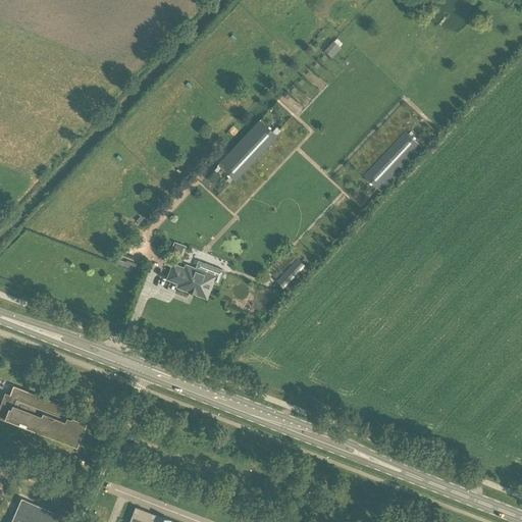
[(330,57),(341,46),(333,39),(323,50),(330,57)]
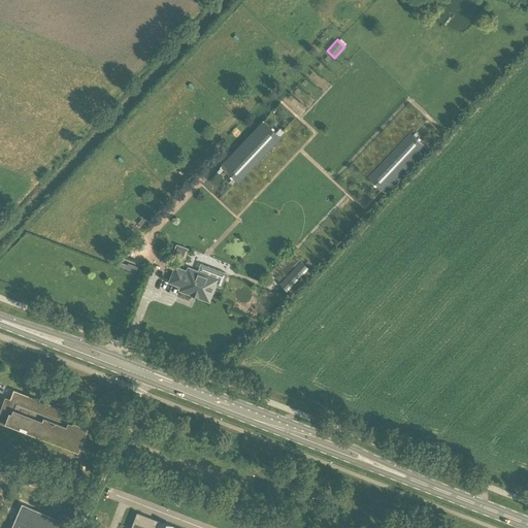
[(264,121),(221,166),(236,180),(278,135),(264,121)]
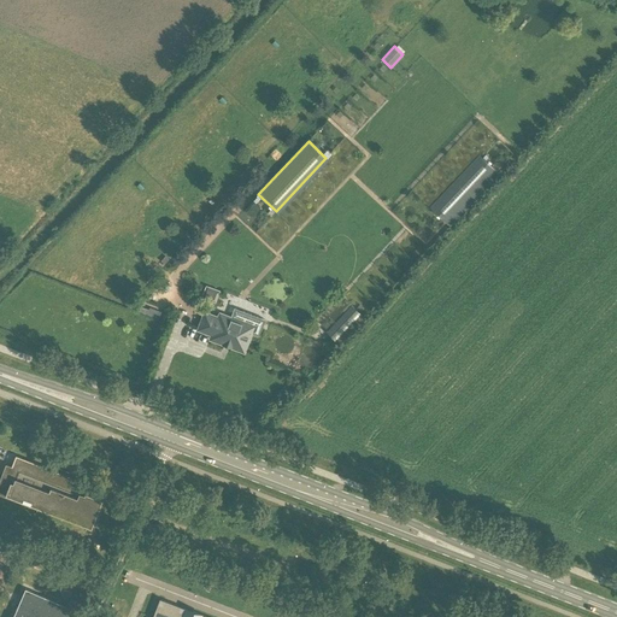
[(482,157),(433,210),(451,225),(500,174),(482,157)]
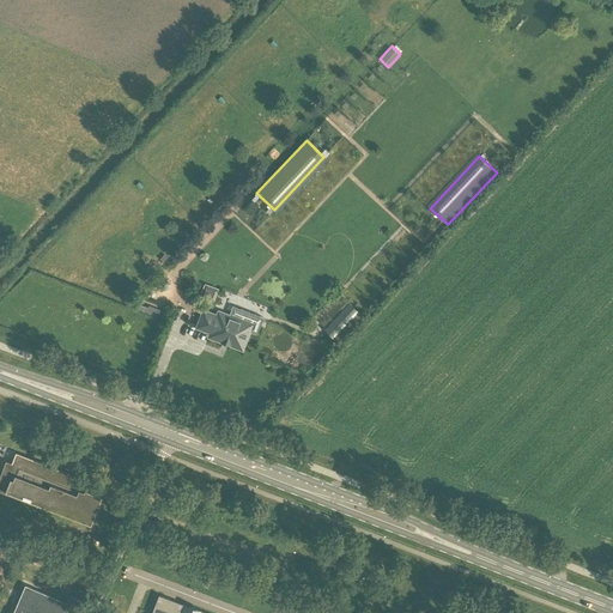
[(200,296),(214,302),(219,290),(205,284),(200,296)]
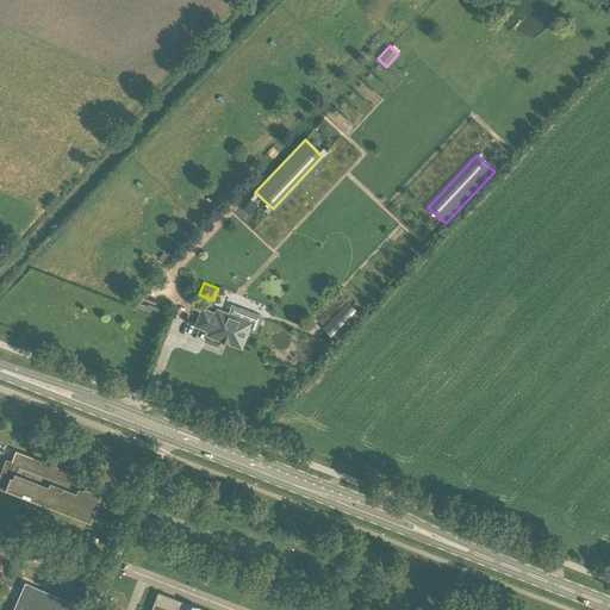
[(132,306),(157,316),(160,309),(148,304),(148,306),(141,304),(141,303),(134,300),(132,306)]
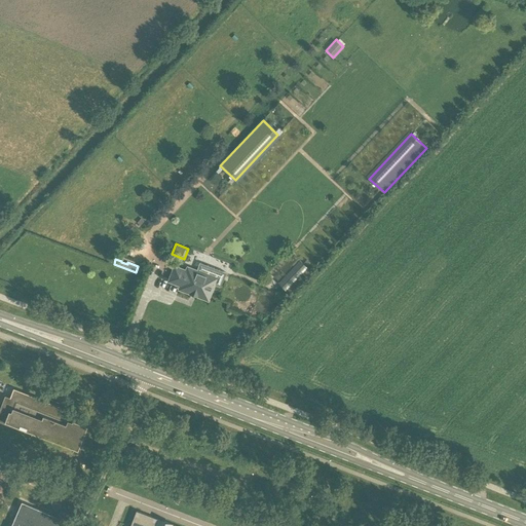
[(300,261),(278,283),(290,293),(310,270),(300,261)]
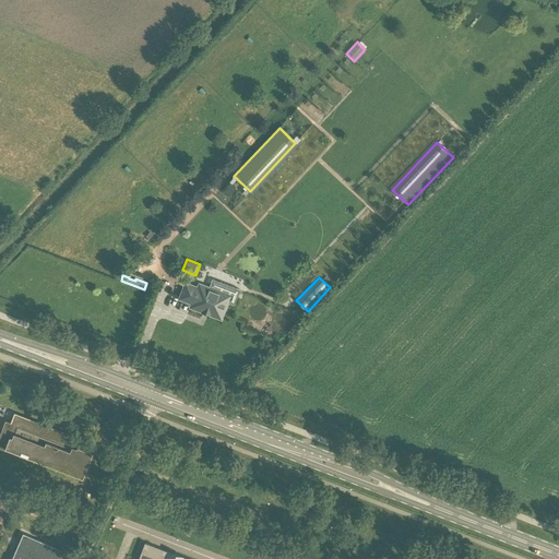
[(235,305),(240,289),(221,283),(217,290),(199,284),(198,287),(186,283),(179,299),(191,304),(190,307),(203,312),(204,310),(209,312),(209,314),(222,319),(228,302),(235,305)]
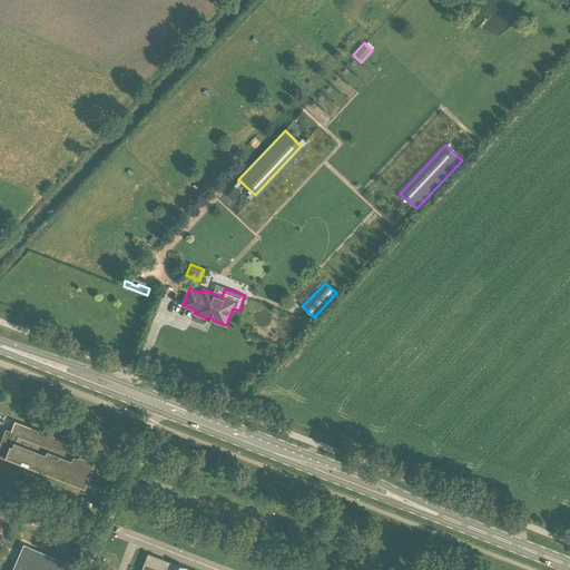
[(77,445),(16,422),(12,432),(7,430),(0,446),(0,457),(31,469),(31,468),(86,489),(96,462),(80,457),(79,460),(72,458),(77,445)]
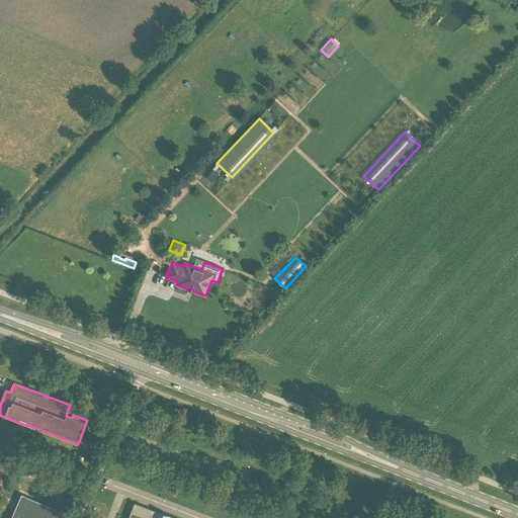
[(167,483),(164,491),(178,497),(181,490),(167,483)]
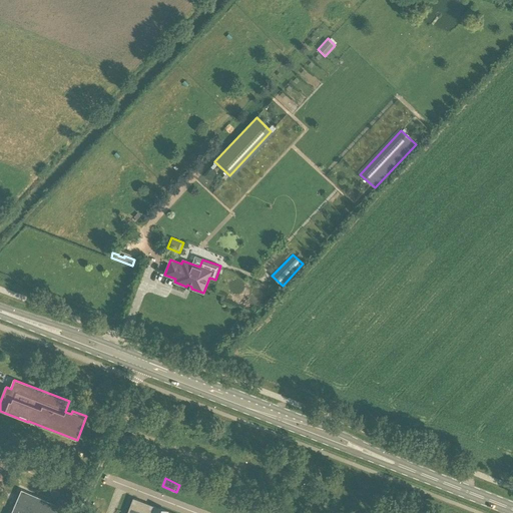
[(12,512),(65,512),(67,510),(22,491),(12,512)]
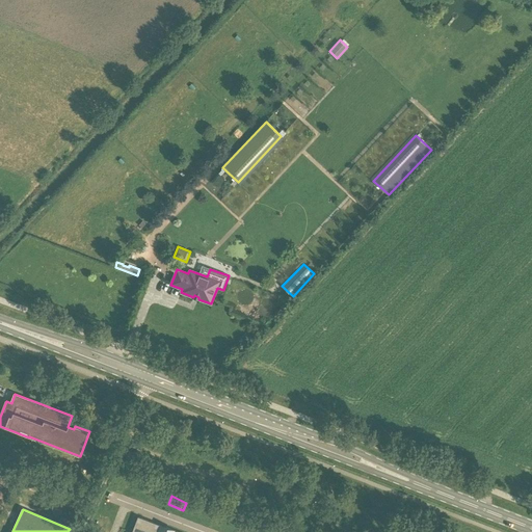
[(178,531),(167,528),(141,519),(138,516),(132,531),(178,531)]
